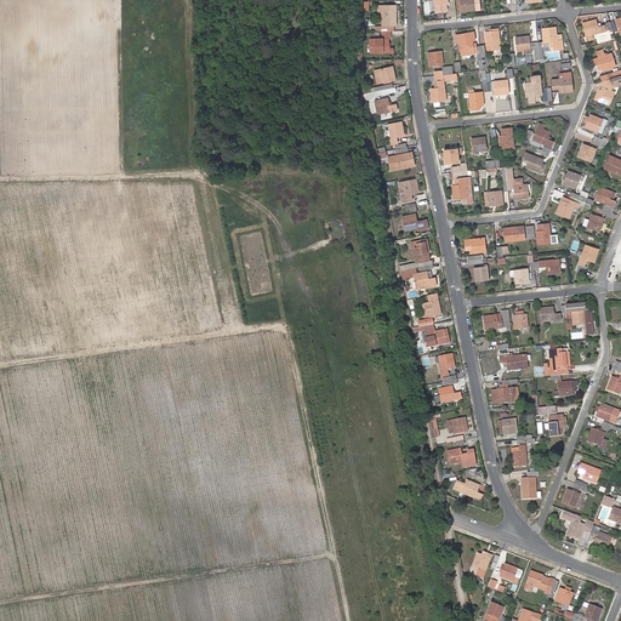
[(432,0),(434,11),(440,11),(439,4),(445,4),(446,3),(445,0),(432,0)]
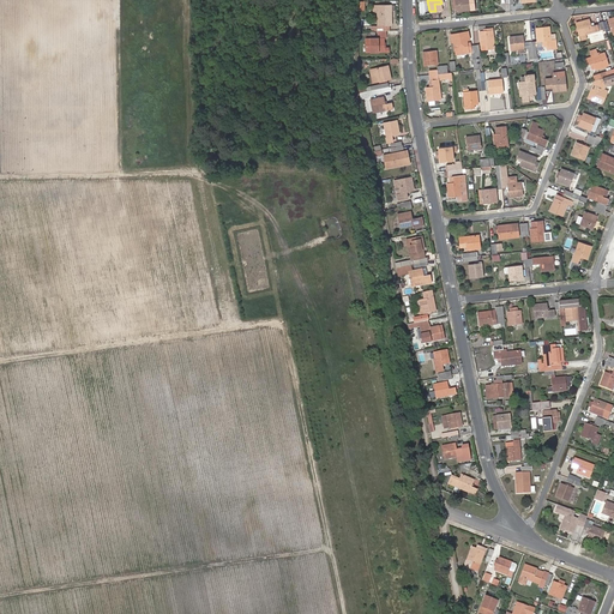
[(456,11),(469,10),(467,0),(451,0),(453,8),(455,8),(456,11)]
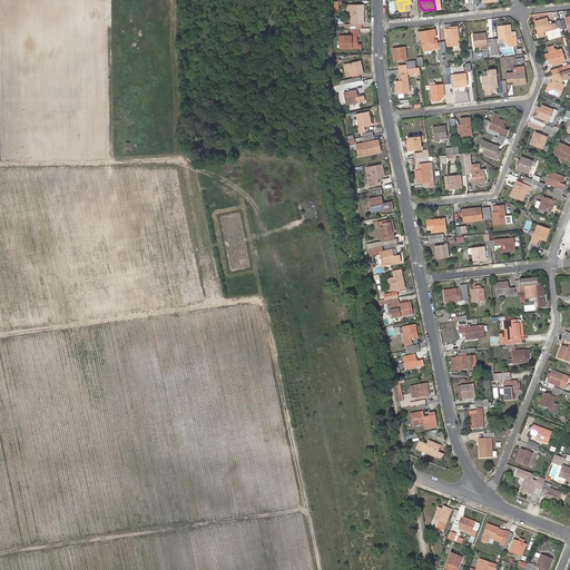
[(350,10),(351,22),(355,22),(356,17),(362,17),(362,10),(363,5),(350,5),(350,10)]
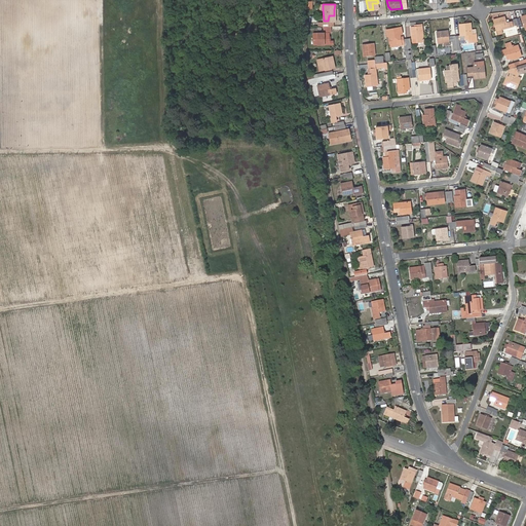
[(508,23),(506,20),(505,16),(494,20),(497,30),(514,26),(513,22),(511,22),(508,23)]
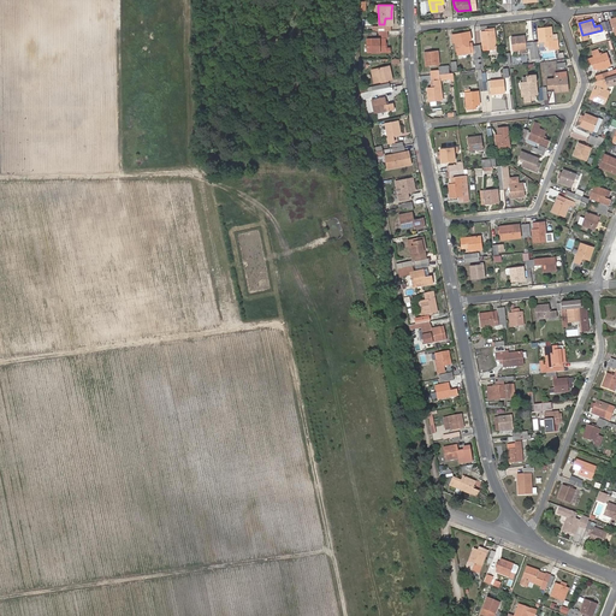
[(538,28),(539,42),(554,40),(552,27),(538,28)]
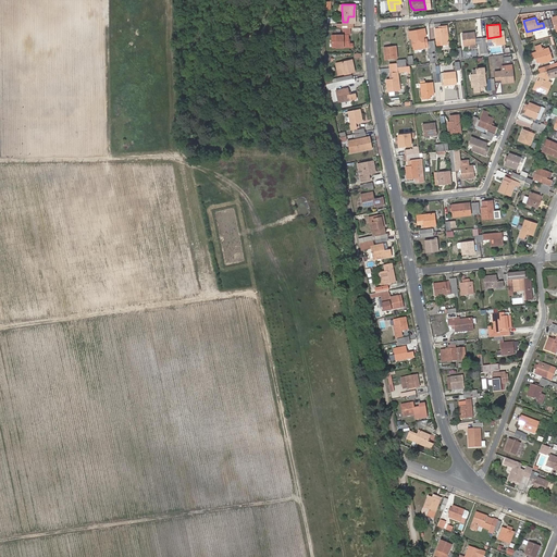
[(449,39),(448,27),(447,25),(440,26),(440,28),(435,28),(437,45),(449,44),(449,39)]
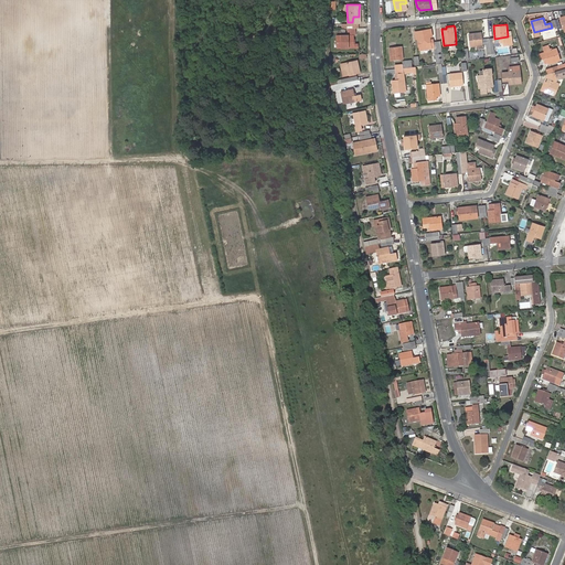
[(353,44),(353,40),(353,35),(355,35),(355,31),(349,32),(349,35),(337,35),(338,49),(341,49),(358,48),(358,44),(355,44),(353,44)]
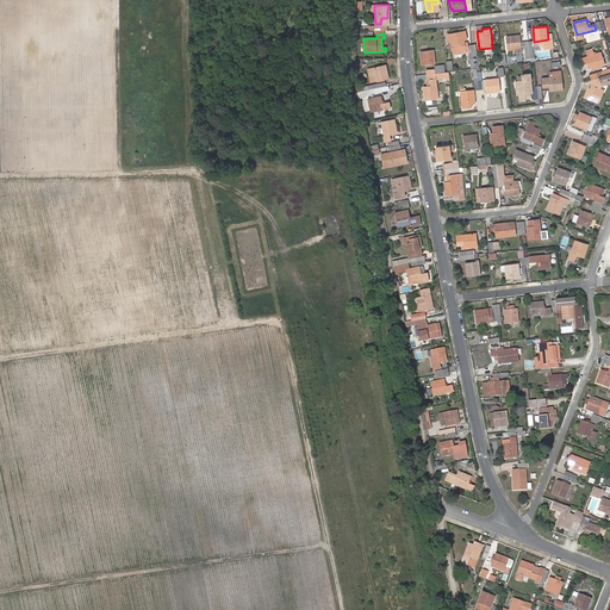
[(515,50),(522,49),(526,49),(524,43),(521,43),(520,36),(506,37),(508,50),(515,50)]
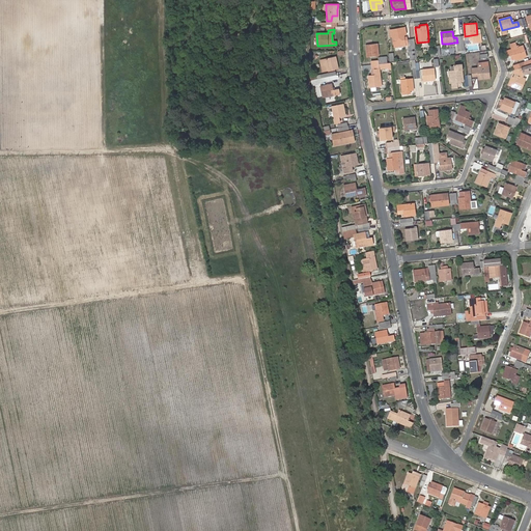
[(393,36),(394,48),(407,46),(409,46),(408,39),(408,37),(404,37),(404,34),(393,36)]
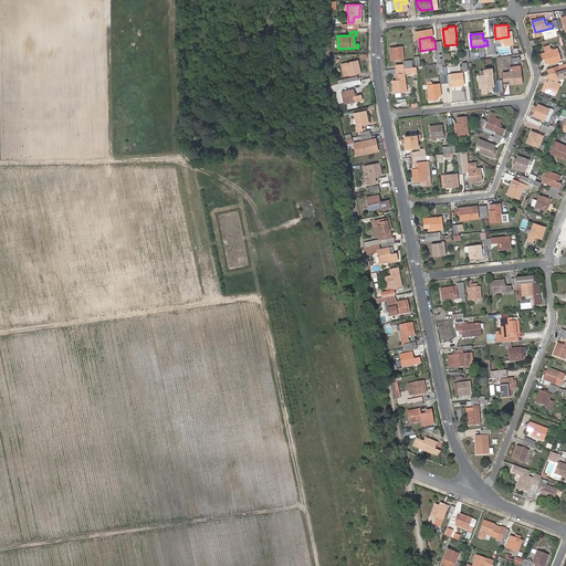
[(562,60),(557,49),(553,50),(552,51),(551,49),(549,45),(544,48),(546,52),(541,54),(542,59),(544,58),(546,64),(549,63),(549,64),(562,60)]
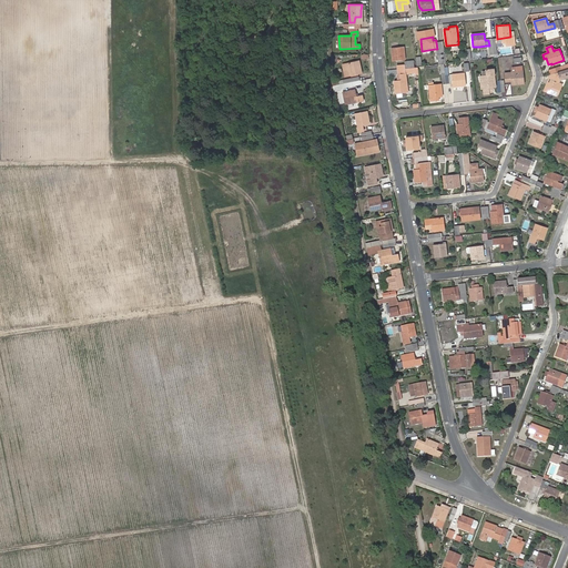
[(392,48),(393,60),(406,59),(405,47),(392,48)]
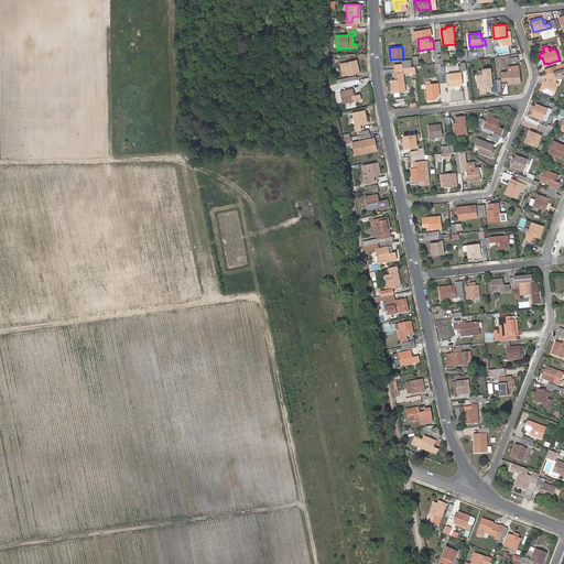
[(357,60),(345,63),(340,64),(342,69),(346,68),(347,75),(360,72),(357,60)]
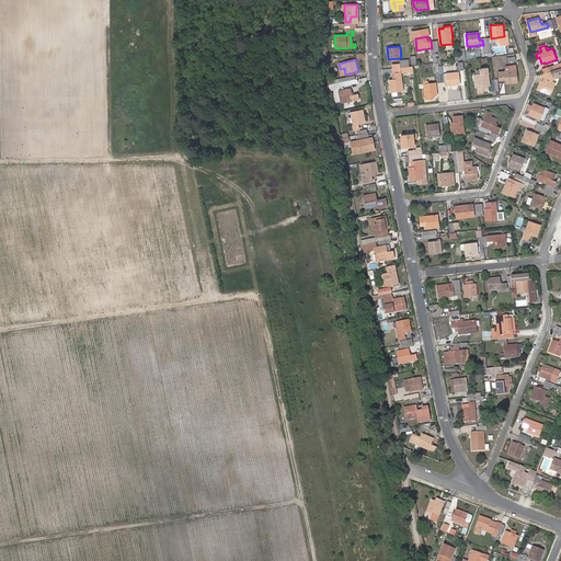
[(560,63),(542,69),(542,70),(544,73),(551,70),(554,70),(560,67),(560,63)]
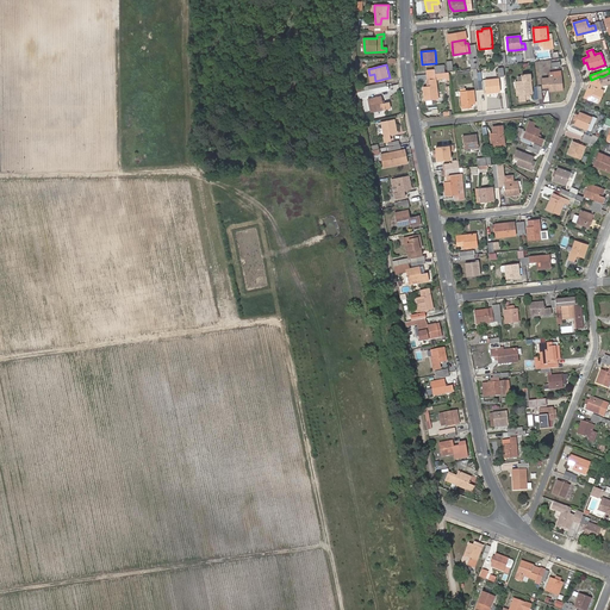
[(549,78),(542,79),(543,83),(549,82),(549,87),(551,91),(564,89),(562,76),(561,70),(549,72),(549,78)]
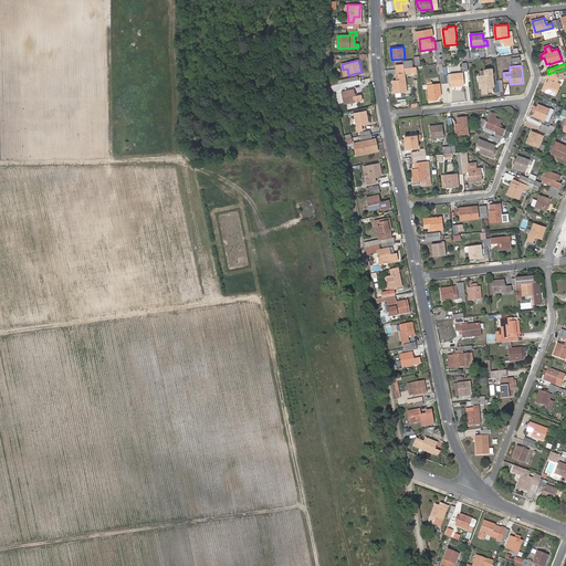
[(463,72),(451,73),(451,75),(448,75),(448,72),(444,72),(444,76),(446,83),(449,82),(452,82),(452,86),(464,84),(463,72)]
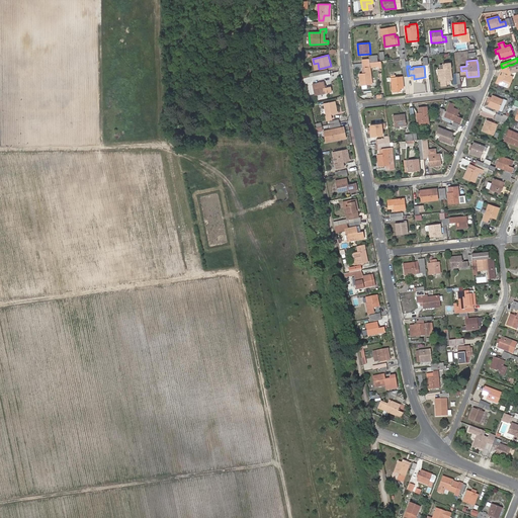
[(372,83),(370,67),(366,67),(362,68),(363,73),(360,73),(361,85),(372,83)]
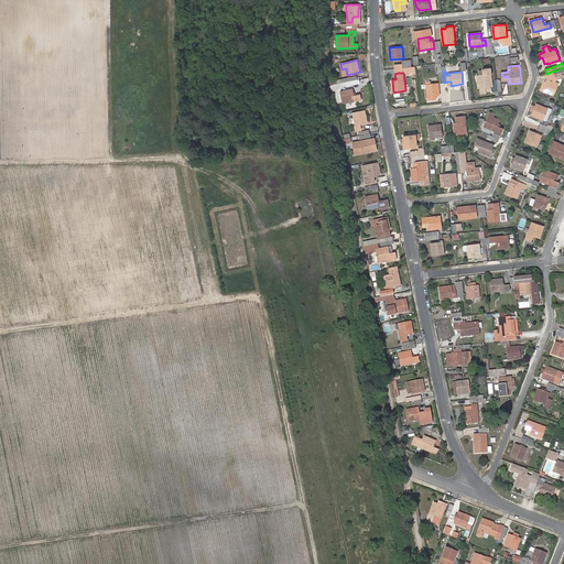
[(479,75),(481,94),(486,93),(486,89),(486,87),(492,86),(491,74),(479,75)]
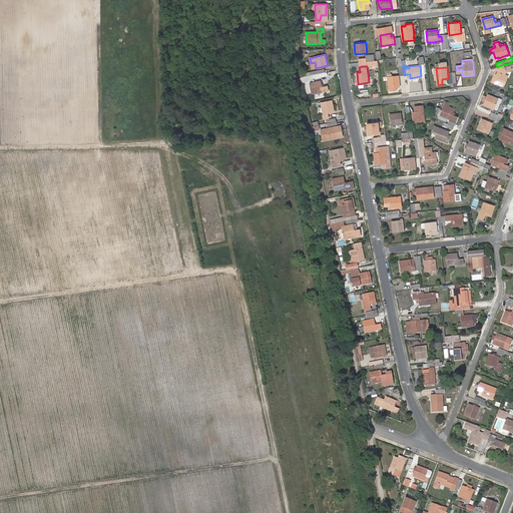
[(326,76),(325,72),(319,74),(308,76),(302,77),(303,82),(308,81),(307,80),(320,77),(326,76)]
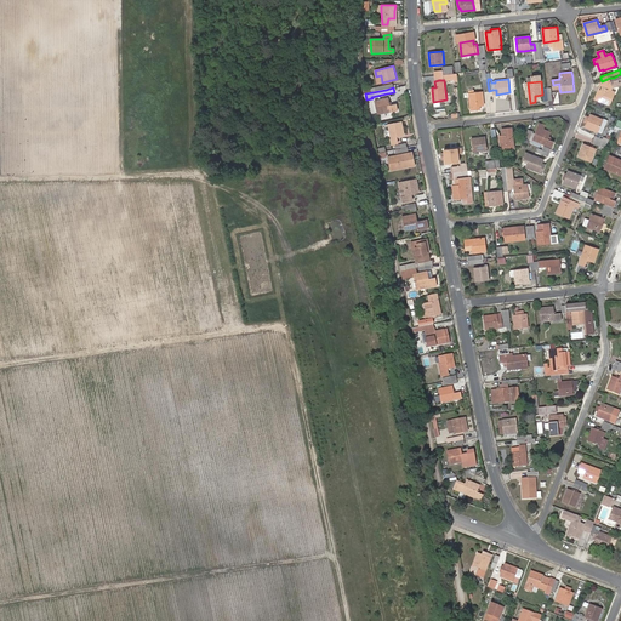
[(603,87),(597,100),(610,106),(615,92),(603,87)]
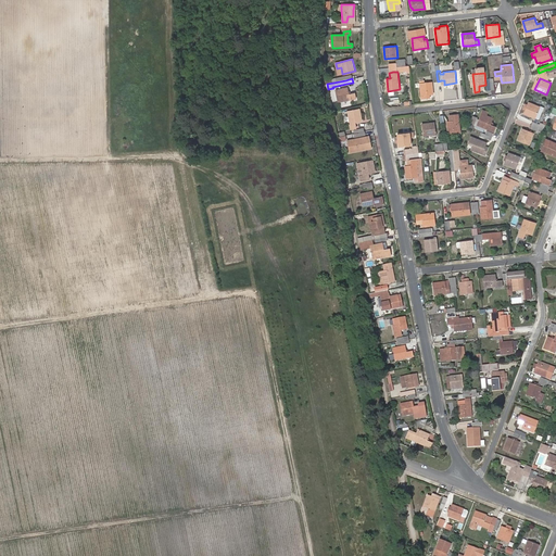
[(433,93),(432,81),(425,83),(425,80),(420,81),(420,83),(421,96),(421,99),(425,99),(425,95),(429,95),(433,93)]
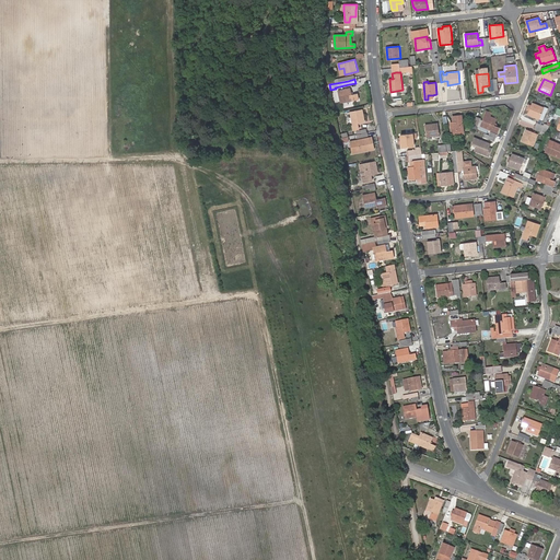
[(350,88),(338,91),(341,103),(359,98),(358,94),(352,95),(350,88)]
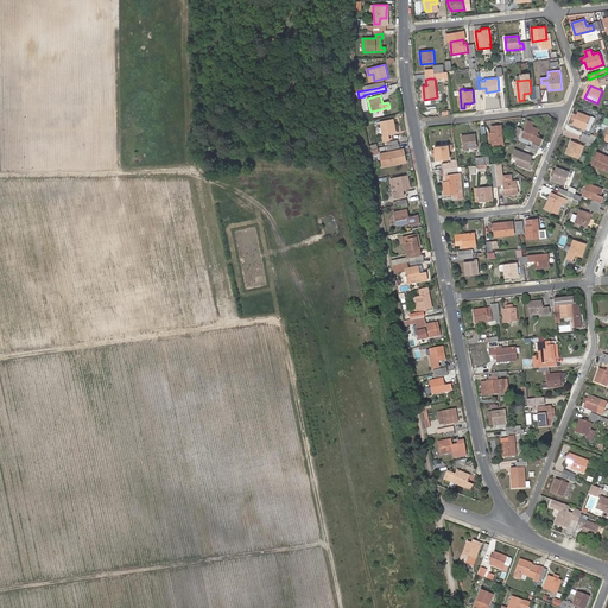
[(595,119),(590,118),(577,112),(577,115),(575,114),(572,119),(575,120),(572,125),(589,131),(595,119)]
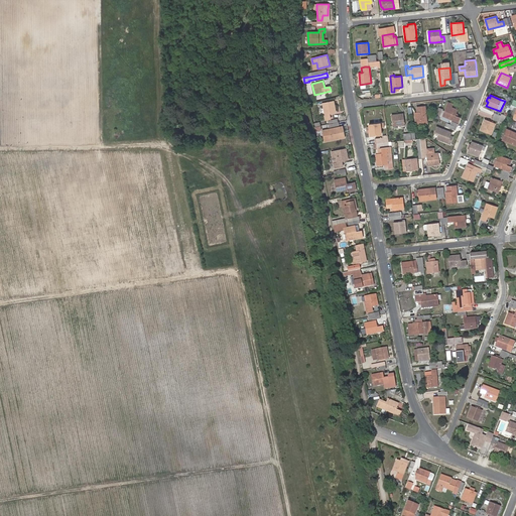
[(323,104),(326,120),(331,119),(330,114),(336,113),(334,102),(323,104)]
